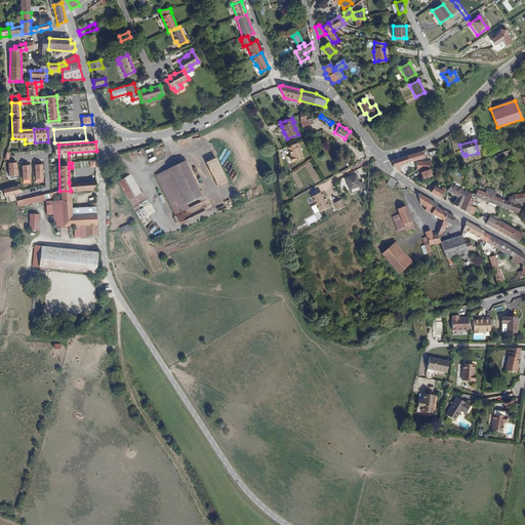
[(293,145),(287,147),(291,157),(290,158),(292,163),(303,159),(299,148),(299,147),(298,143),(293,145)]
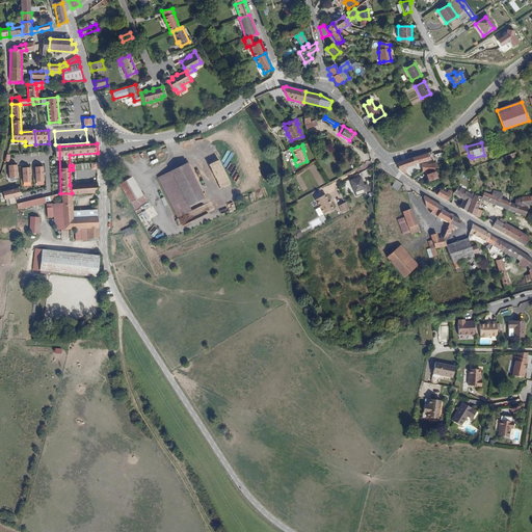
[(433,155),(432,152),(429,154),(426,154),(419,157),(409,159),(403,161),(397,163),(399,169),(404,175),(406,174),(405,169),(415,166),(415,165),(423,161),(428,162),(429,165),(429,166),(434,164),(442,162),(439,154),(433,155)]
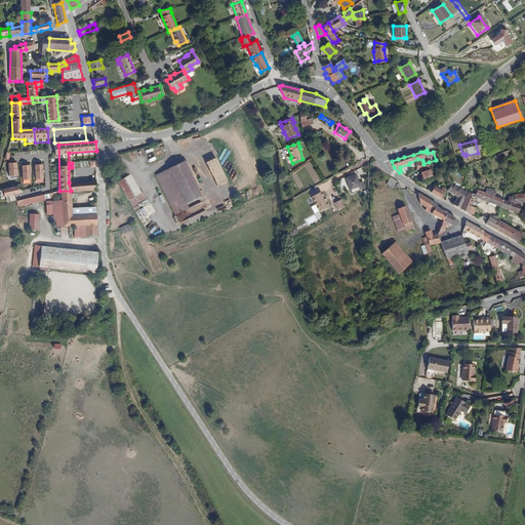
[(184,161),(169,168),(187,203),(201,196),(184,161)]
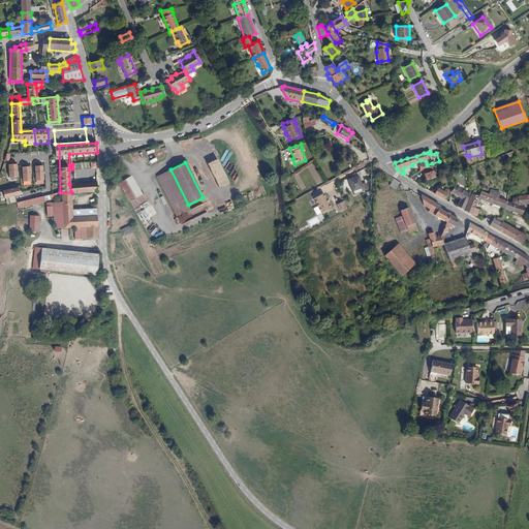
[(229,183),(224,172),(218,175),(213,163),(208,165),(218,188),(229,183)]
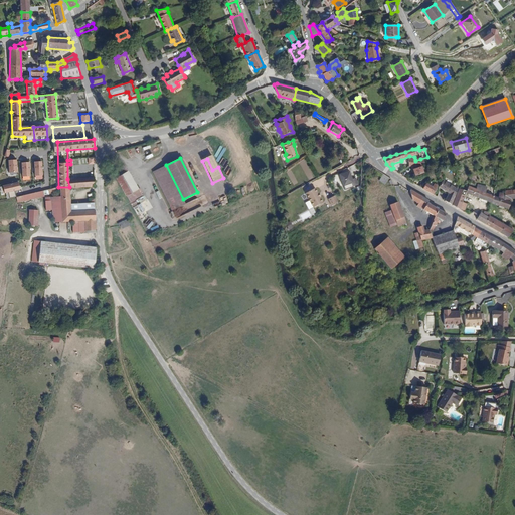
[(415,161),(415,160),(409,160),(409,168),(411,175),(409,176),(410,178),(421,174),(418,165),(421,163),(420,159),(415,161)]
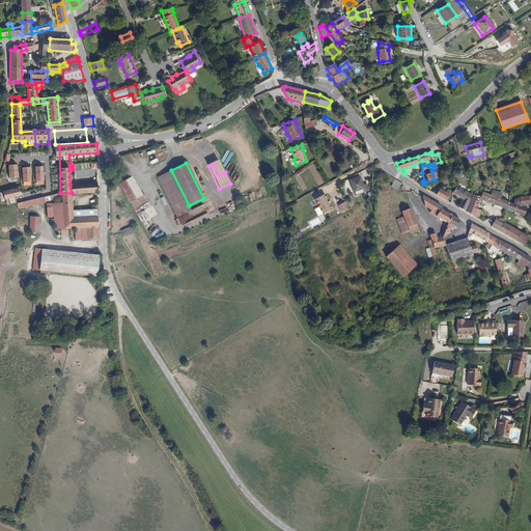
[(18,165),(9,165),(9,178),(19,178),(18,165)]
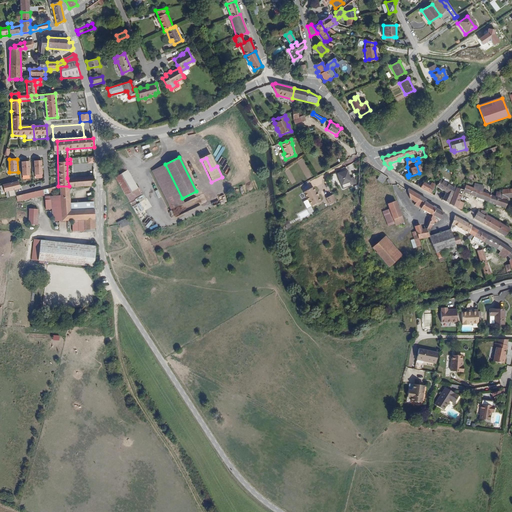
[(31,161),(23,161),(23,176),(31,175),(31,161)]
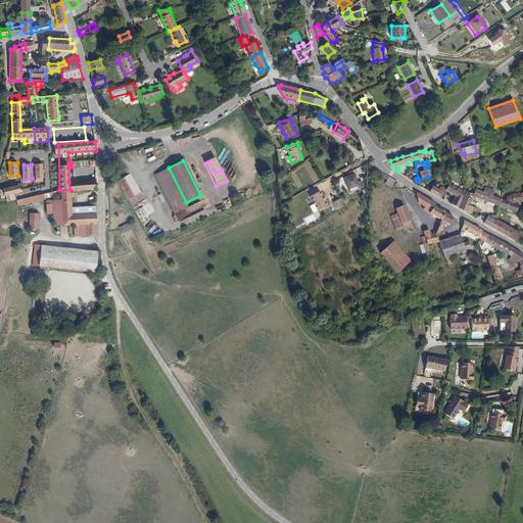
[(44,164),(35,164),(36,179),(44,178),(44,164)]
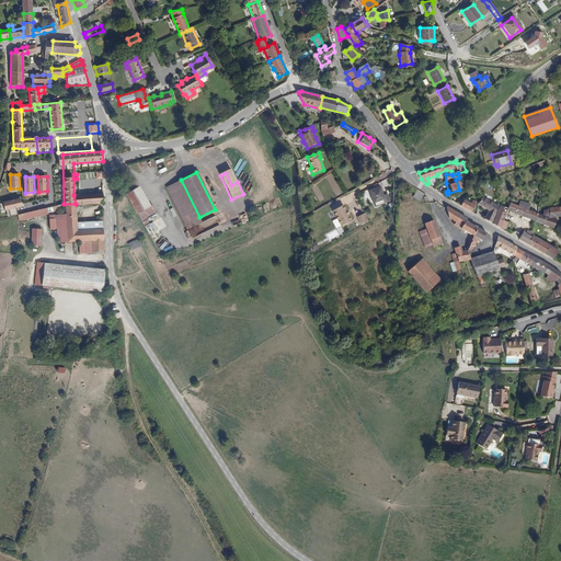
[(84,190),(84,195),(98,194),(99,180),(89,180),(89,190),(84,190)]
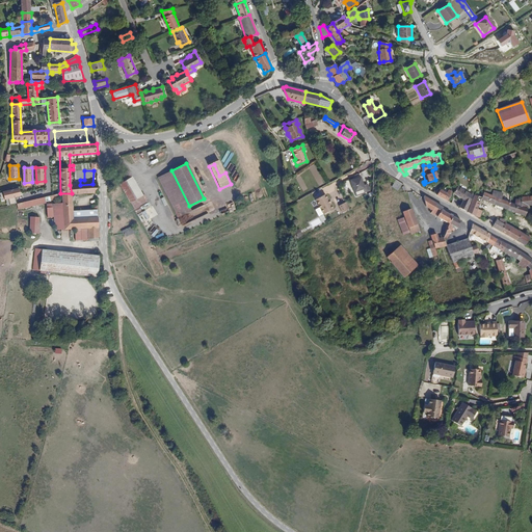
[(189,206),(171,170),(158,178),(177,212),(189,206)]
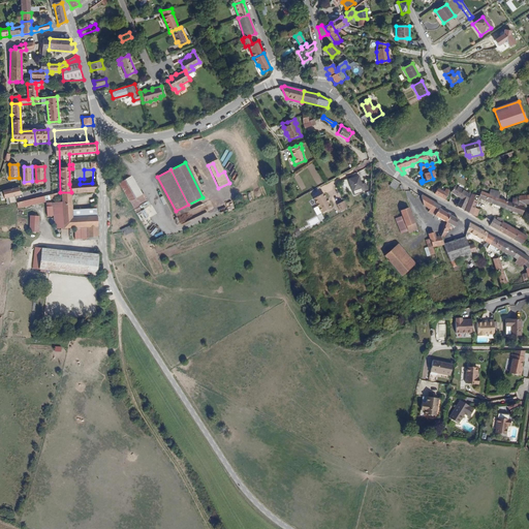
[(132,176),(120,185),(134,209),(147,201),(132,176)]
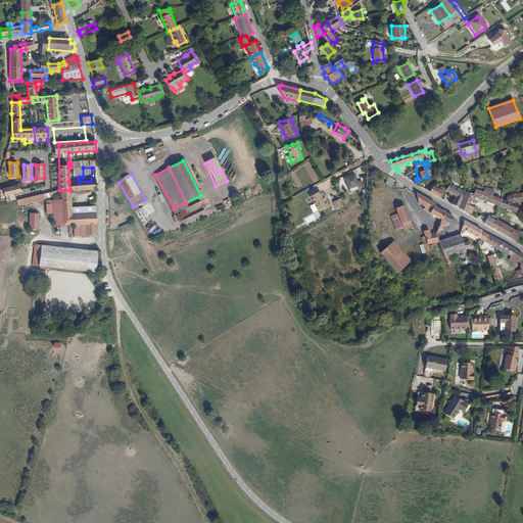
[(354,175),(345,178),(349,189),(357,186),(358,189),(363,188),(361,181),(357,183),(354,175)]
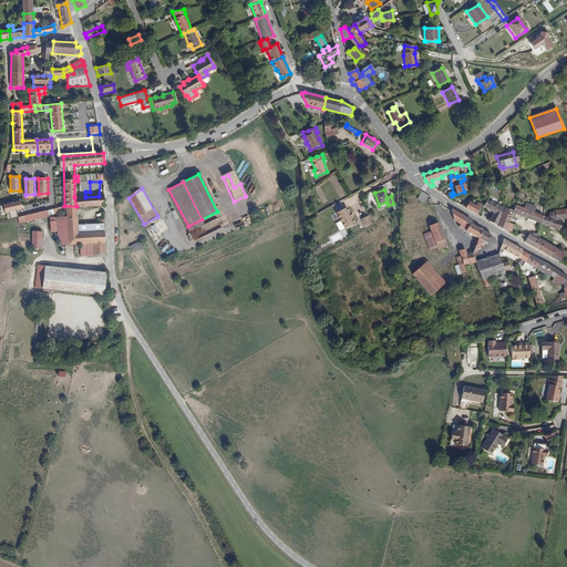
[(418,199),(425,204),(430,196),(423,192),(418,199)]
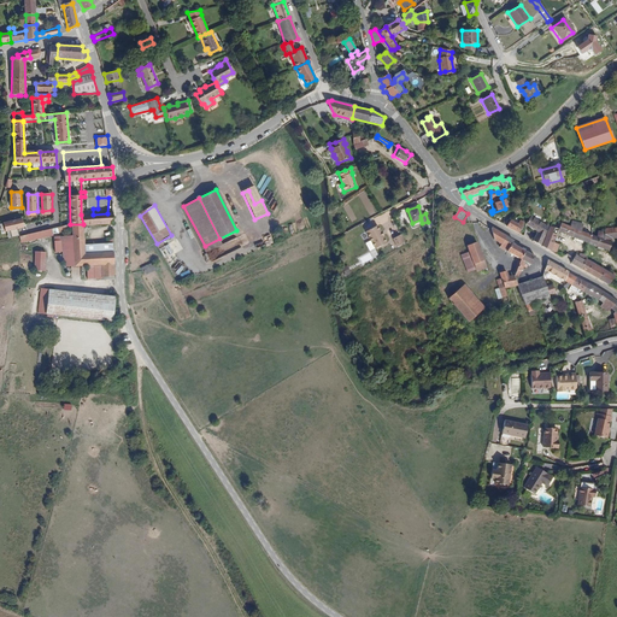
[(81,215),(83,224),(95,225),(113,223),(113,213),(107,213),(93,215),(81,215)]
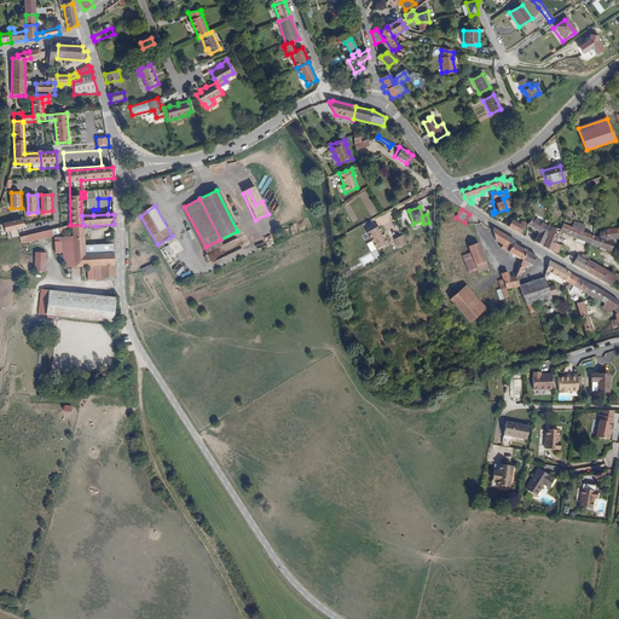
[(543,247),(548,226),(531,217),(526,225),(526,226),(539,232),(534,242),(538,244),(543,247)]
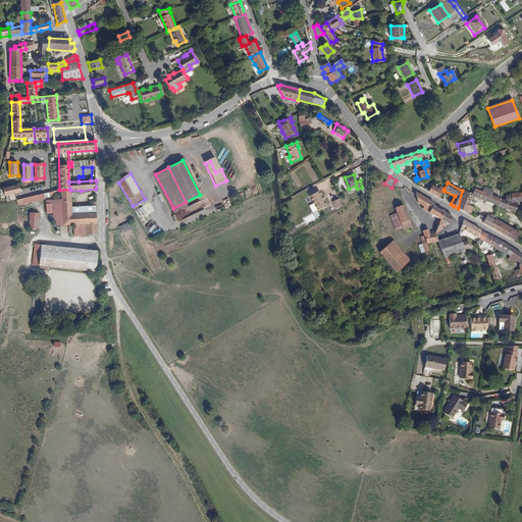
[(21,193),(19,185),(3,189),(5,197),(21,193)]
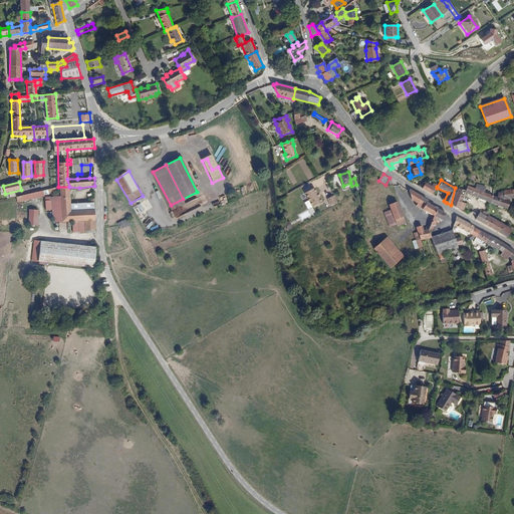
[(258,183),(248,186),(250,192),(260,189),(258,183)]
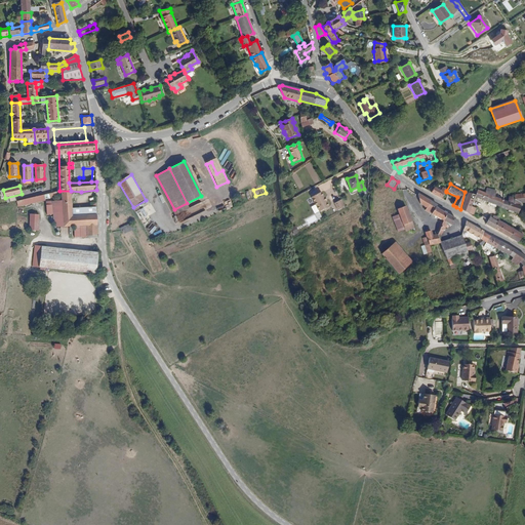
[(434,188),(431,193),(436,196),(441,198),(444,194),(434,188)]
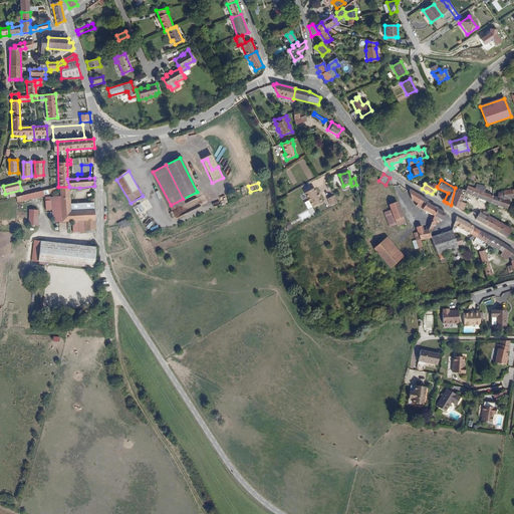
[(491,203),(495,196),(484,192),(486,187),(481,185),(481,186),(476,185),(475,189),(467,187),(465,193),(491,203)]
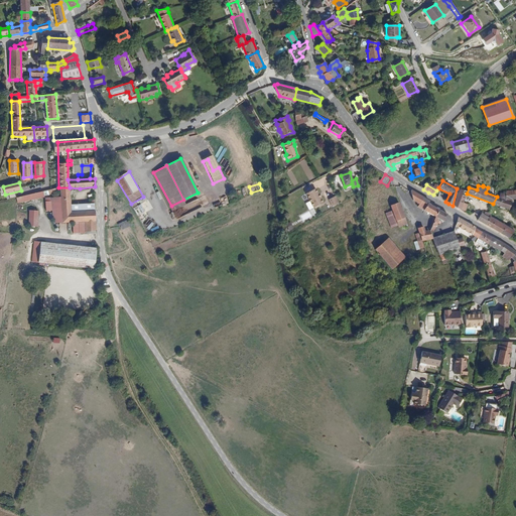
[(70,187),(58,187),(49,189),(50,194),(61,190),(61,197),(46,197),(45,210),(52,210),(52,222),(75,222),(95,222),(95,207),(94,199),(90,199),(91,204),(91,211),(70,212),(70,205),(70,187)]
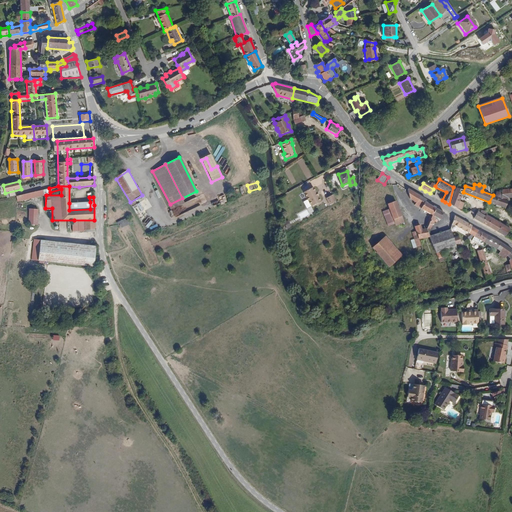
[(313,186),(304,192),(312,205),(321,200),(318,195),(319,194),(317,191),(316,191),(313,186)]
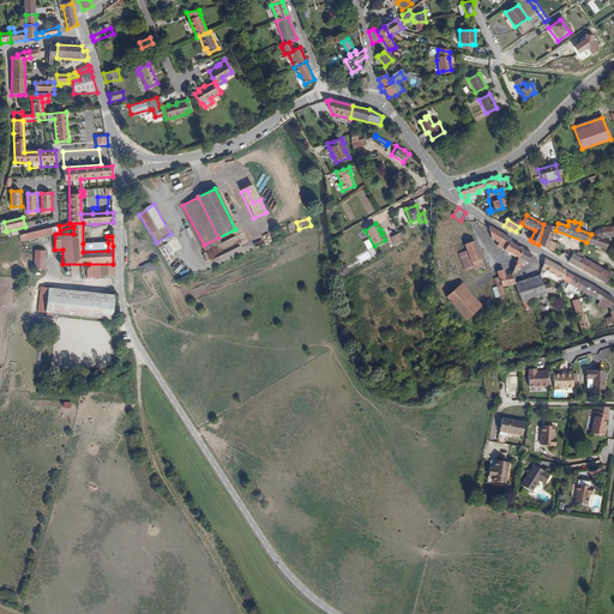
[(551,241),(555,230),(547,226),(540,245),(547,250),(551,241)]
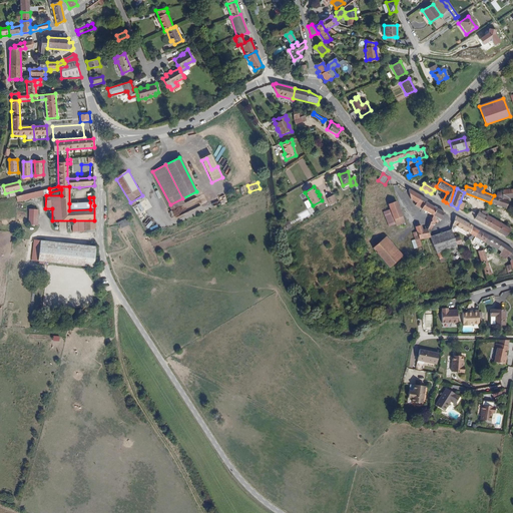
[(425,199),(408,189),(411,199),(414,201),(413,204),(432,215),(431,217),(437,208),(438,207),(425,199)]
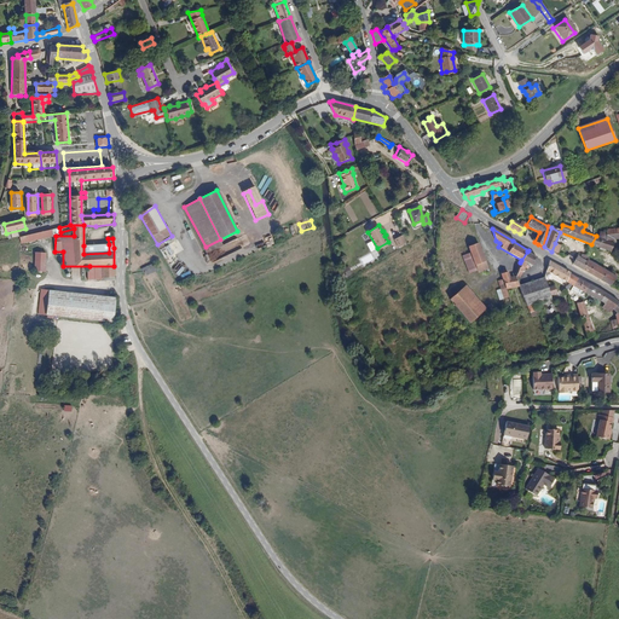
[(605,239),(596,236),(591,244),(612,250),(617,238),(618,237),(618,229),(612,231),(608,238),(606,237),(605,239)]
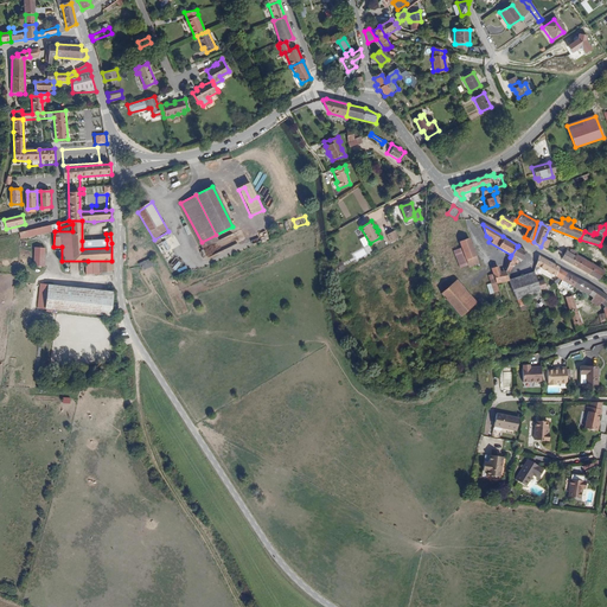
[(49,225),(19,232),(19,238),(50,231),(49,225)]
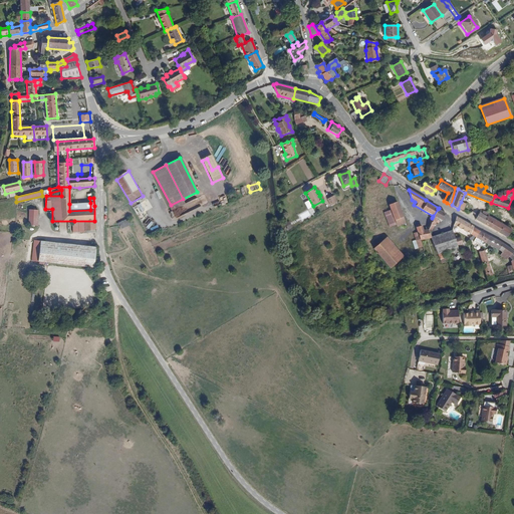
[(331,204),(337,200),(334,194),(328,198),(331,204)]
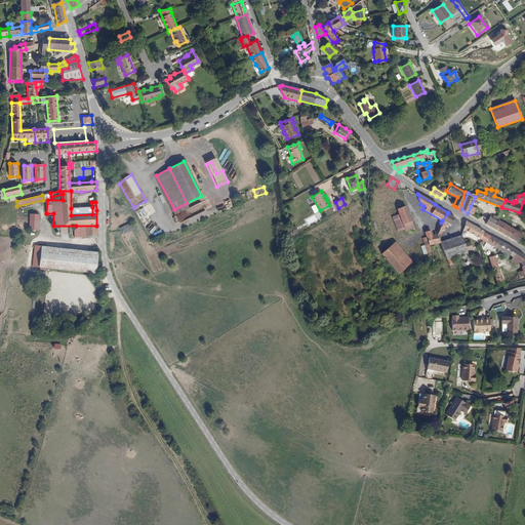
[(397,209),(403,226),(412,221),(405,206),(397,209)]
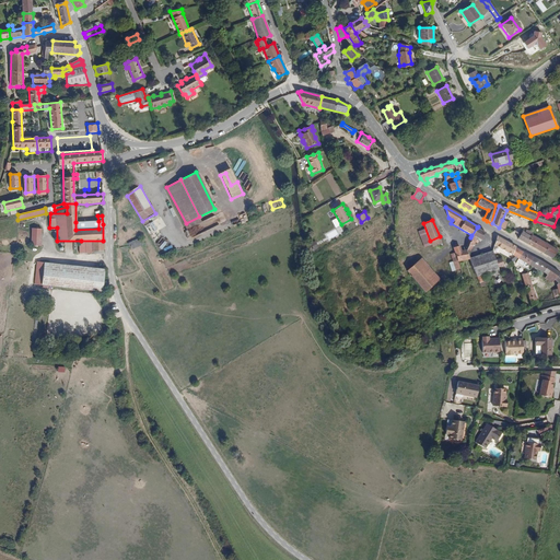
[(147,224),(150,232),(158,229),(154,221),(147,224)]
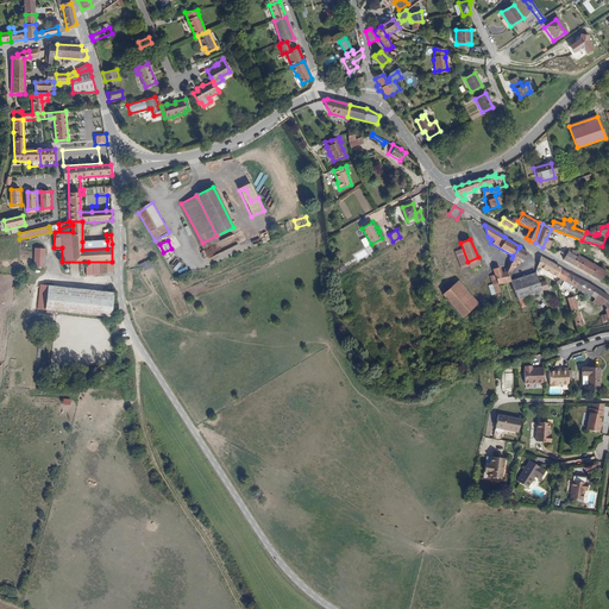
[(519,248),(512,258),(510,267),(515,267),(516,263),(519,264),(521,261),(523,261),(528,253),(519,248)]
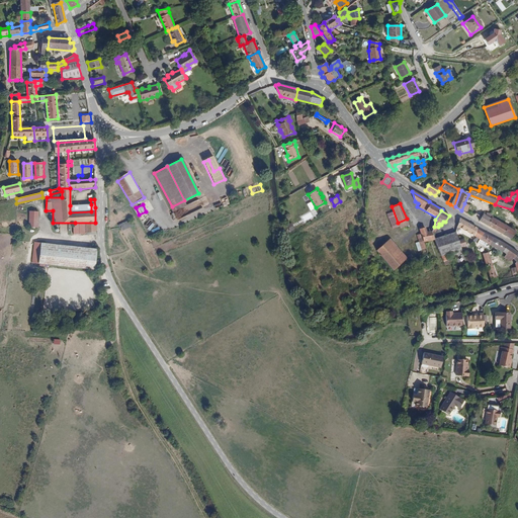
[(39,213),(30,212),(29,228),(38,228),(39,213)]
